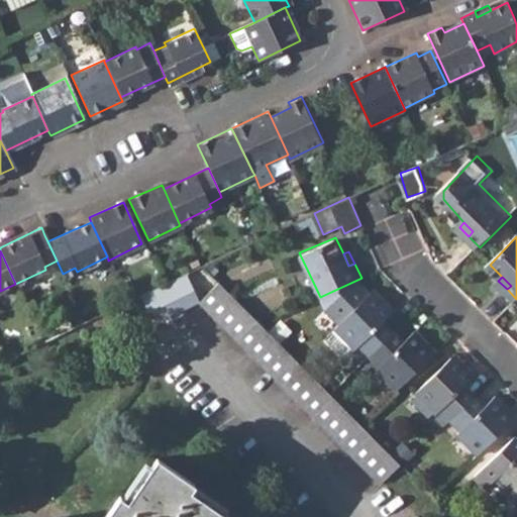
[(359,279),(322,296),(327,307),(341,322),(336,326),(356,345),(360,342),(373,354),(395,330),(384,319),(395,308),(384,296),(380,301),(371,292),(359,279)]
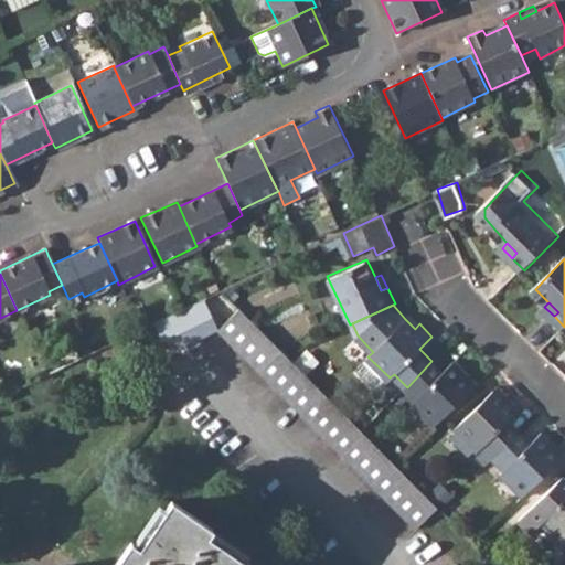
[(219,332),(418,531),(440,508),(243,309),(219,332)]
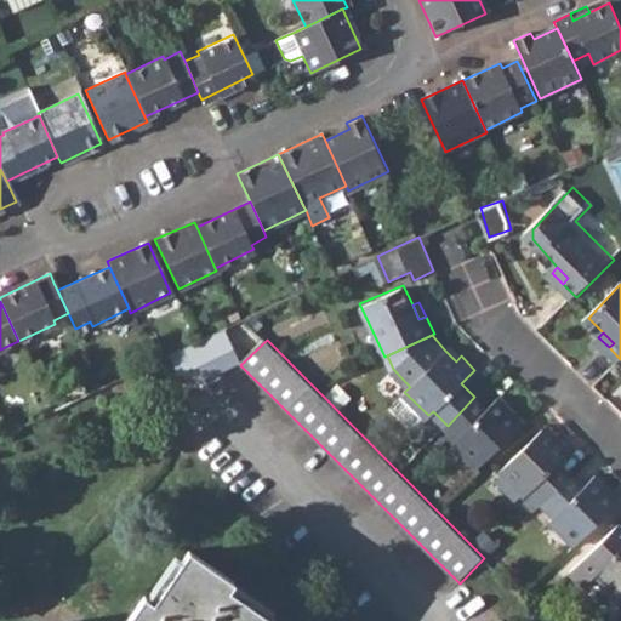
[(451,345),(445,351),(456,362),(461,355),(451,345)]
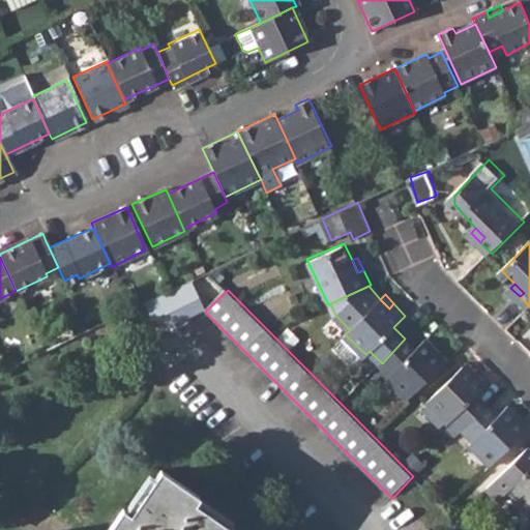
[(365,354),(345,334),(334,345),(352,362),(357,362),(365,354)]
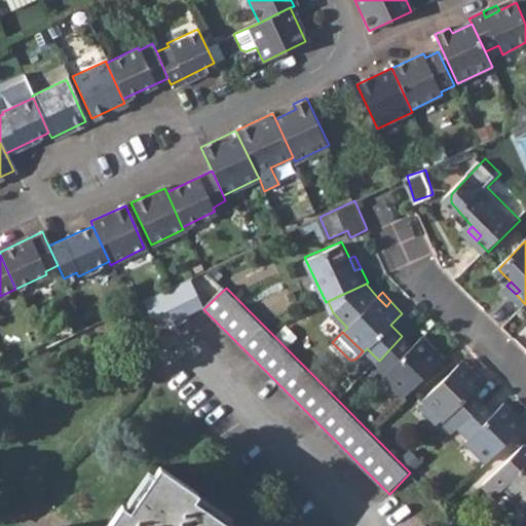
[(407,397),(441,362),(430,351),(436,346),(424,336),(412,347),(402,336),(379,361),(388,370),(384,375),(407,397)]
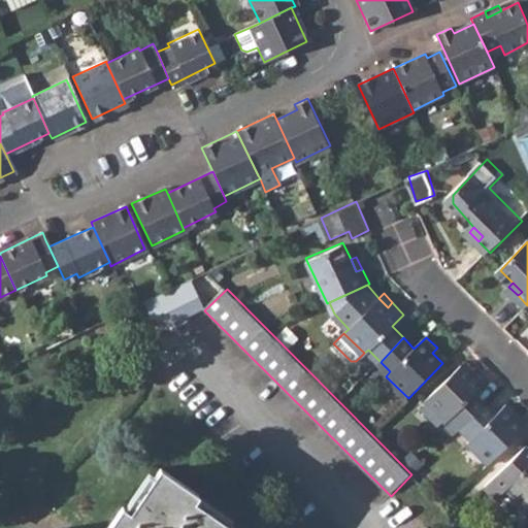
[(448,358),(437,348),(432,353),(442,363),(448,358)]
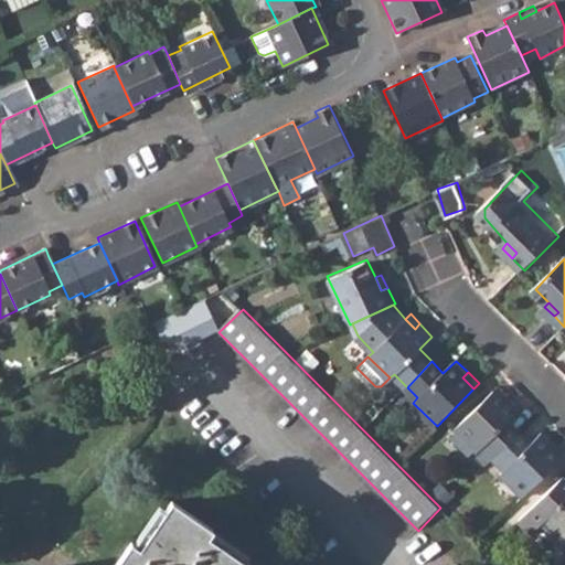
[(498,386),(493,390),(504,401),(508,397),(498,386)]
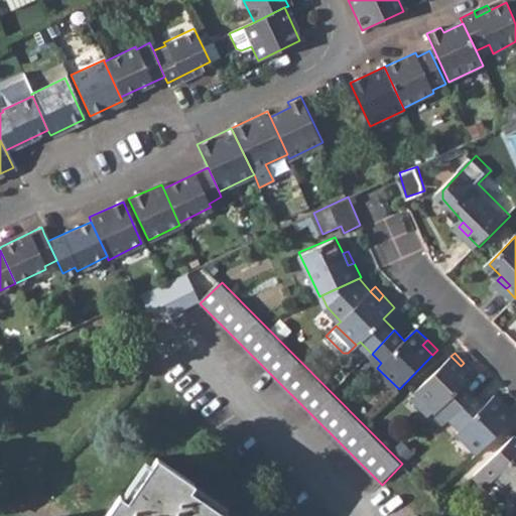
[(475,373),(464,363),(461,366),(450,356),(415,392),(436,414),(441,409),(452,420),(475,396),(464,384),(475,373)]
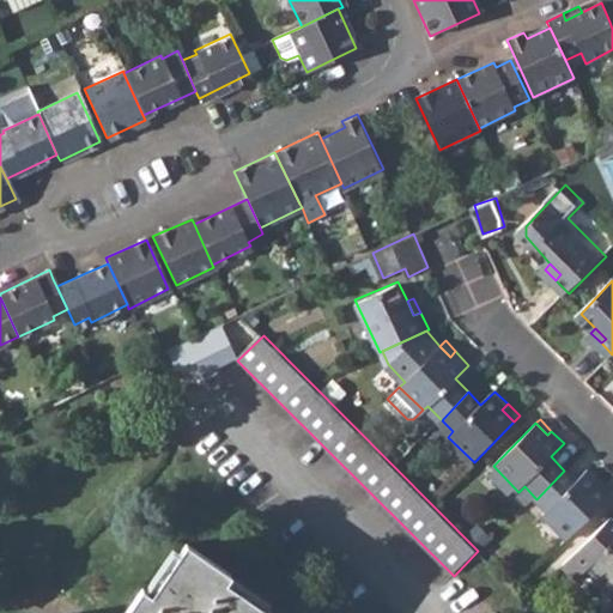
[(569,541),(610,499),(595,485),(599,481),(586,468),(575,480),(564,471),(536,499),(547,510),(542,515),(569,541)]
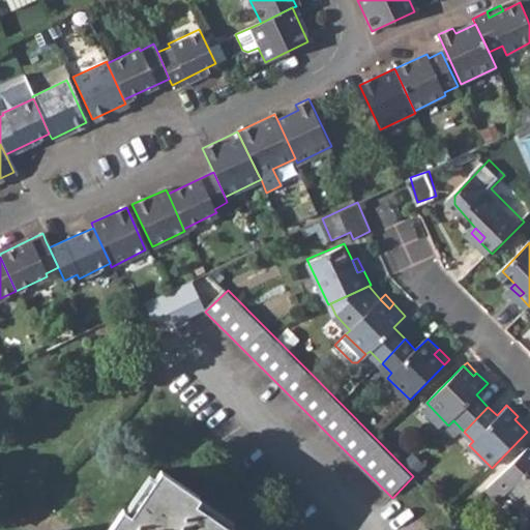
[(529,429),(518,416),(514,419),(527,432),(529,429)]
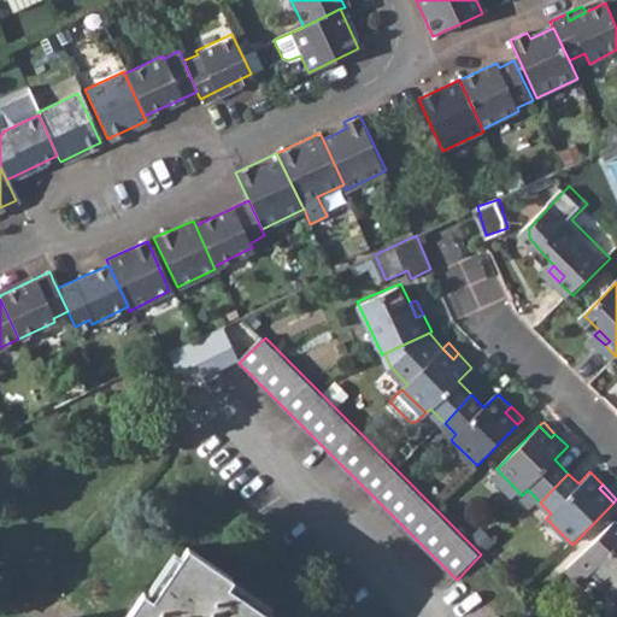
[(616,519),(569,569),(583,583),(594,573),(616,595),(616,519)]
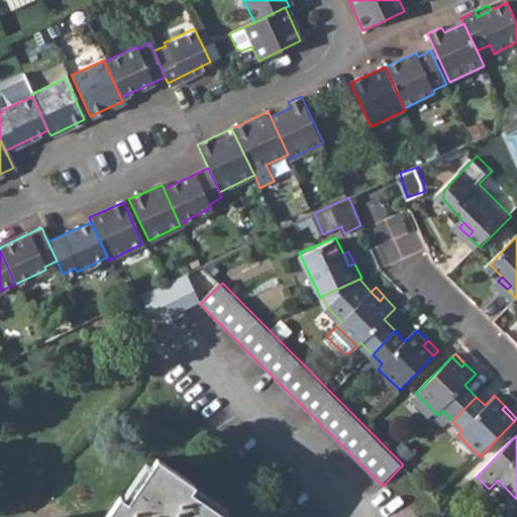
[(219,516),(188,495),(192,489),(156,462),(125,506),(118,501),(106,516),(219,516)]
